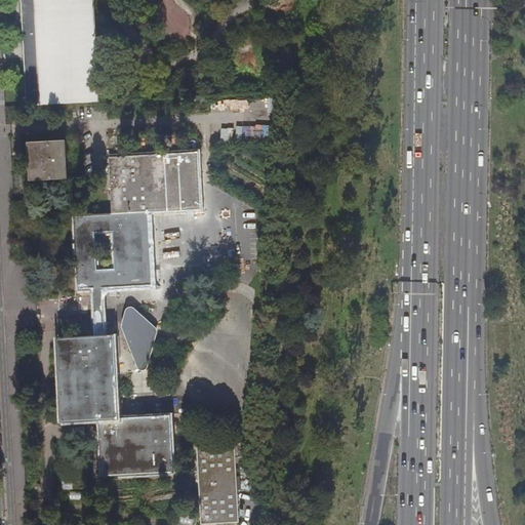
[(93,0),(19,0),(24,46),(27,46),(28,57),(24,58),(27,106),(99,102),(93,0)]
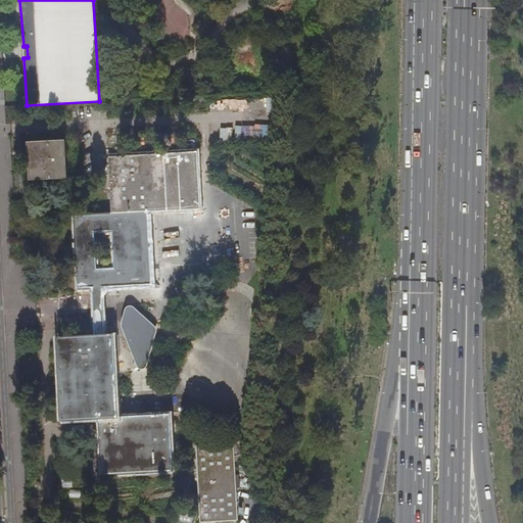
[(29,142),(31,180),(68,178),(66,140),(29,142)]
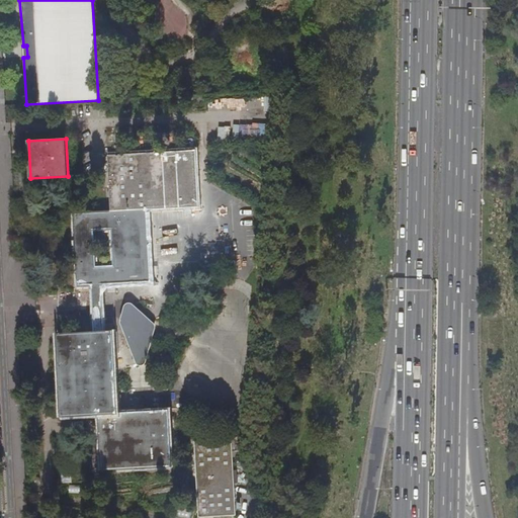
[(79,287),(93,286),(96,332),(59,334),(64,416),(100,414),(103,469),(173,465),(170,410),(119,413),(114,331),(105,331),(102,286),(153,283),(148,209),(199,206),(195,151),(108,156),(111,210),(74,213),(79,287)]
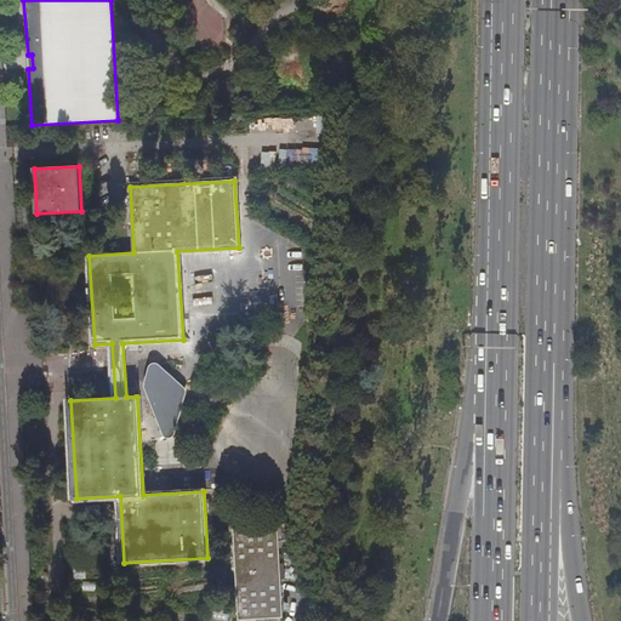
[(137,369),(161,440),(186,432),(161,360),(137,369)]
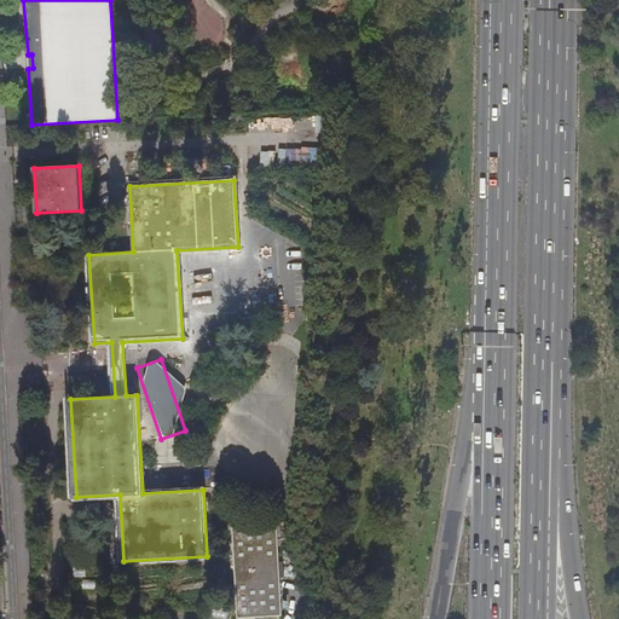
[(233,524),(238,618),(283,615),(278,521),(233,524)]
